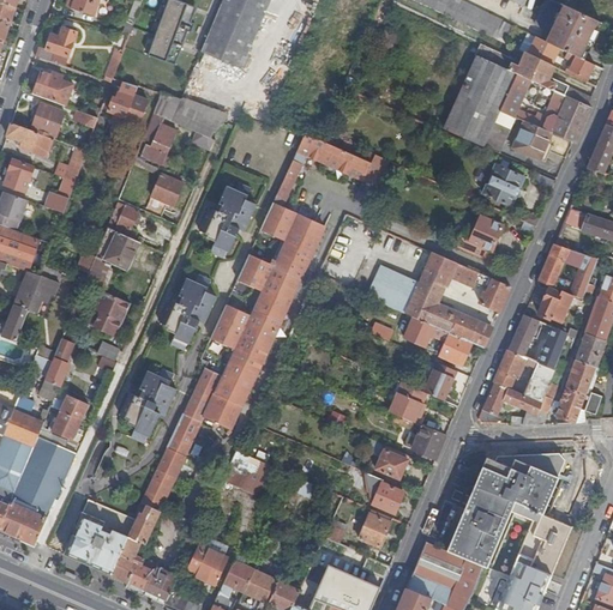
[(0,49),(16,6),(0,0),(0,49)]
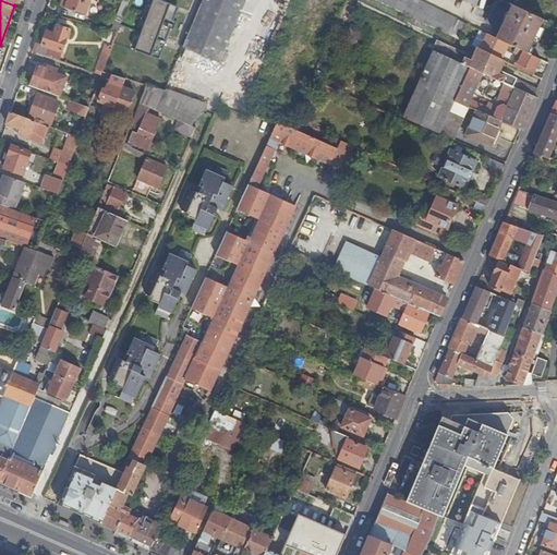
[(86,15),(92,0),(67,0),(64,7),(86,15)]
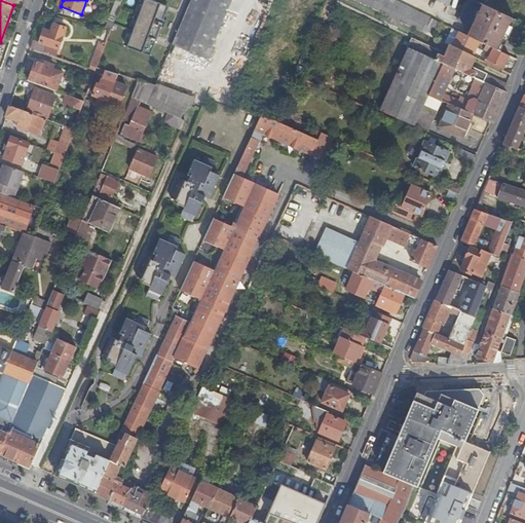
[(110,30),(120,2),(115,0),(105,28),(110,30)]
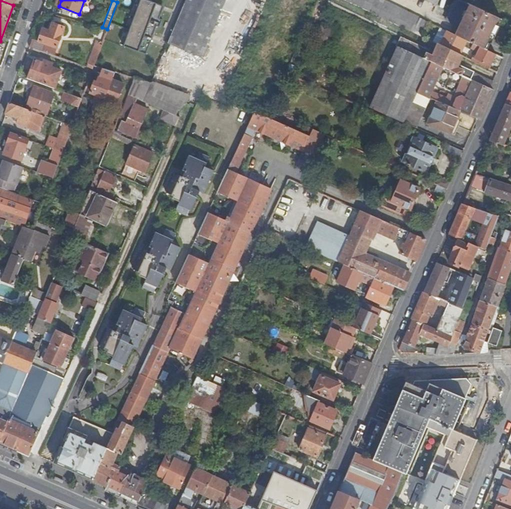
[(123,46),(146,54),(156,26),(160,27),(162,19),(159,18),(163,10),(160,9),(162,5),(149,0),(140,0),(123,46)]
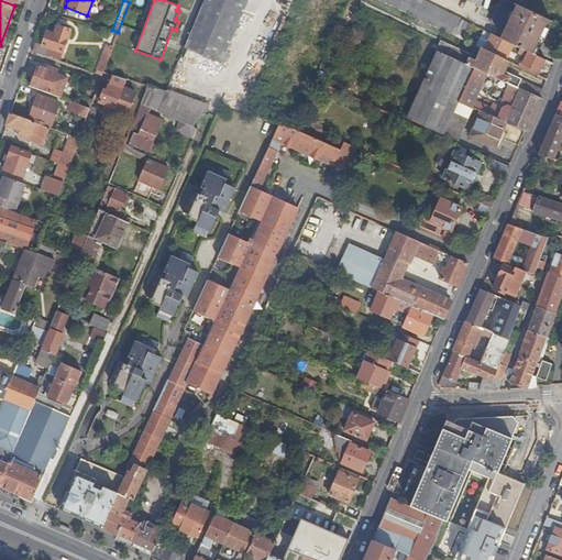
[(205,0),(200,10),(238,24),(246,0),(205,0)]
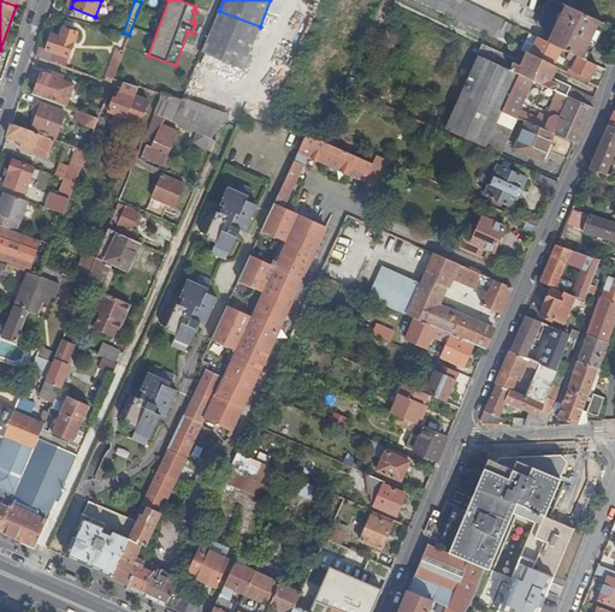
[(506,21),(461,0),(414,0),(496,39),(506,21)]
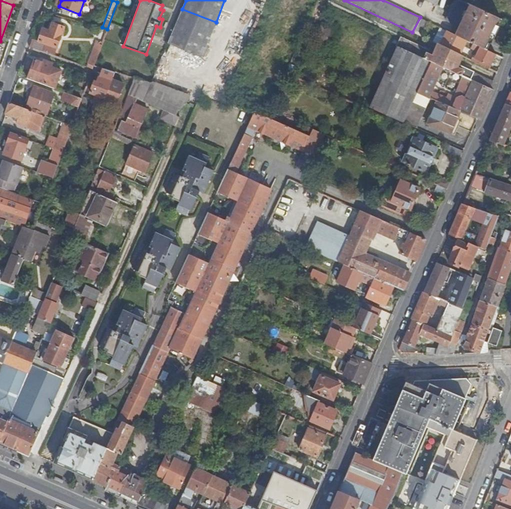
[(497,27),(502,16),(468,1),(454,31),(466,38),(472,41),(487,48),(490,42),(489,41),(496,26),(497,27)]
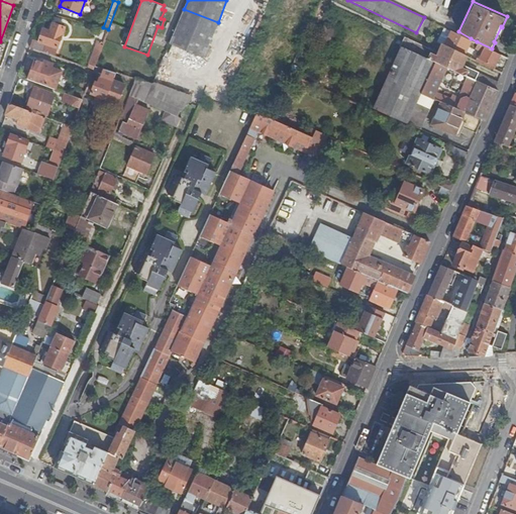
[(184,9),(169,44),(203,59),(218,22),(184,9)]
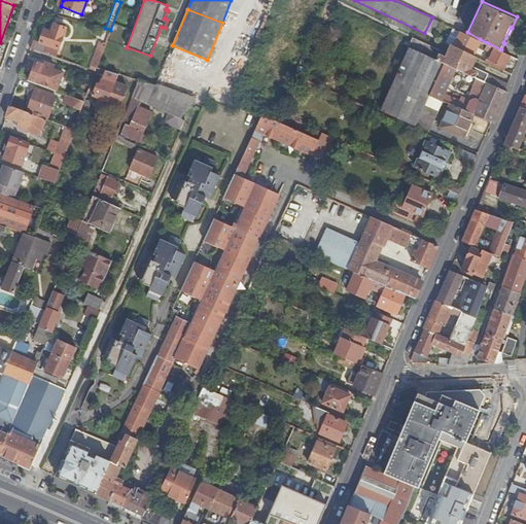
[(441,22),(432,18),(424,33),(432,37),(441,22)]
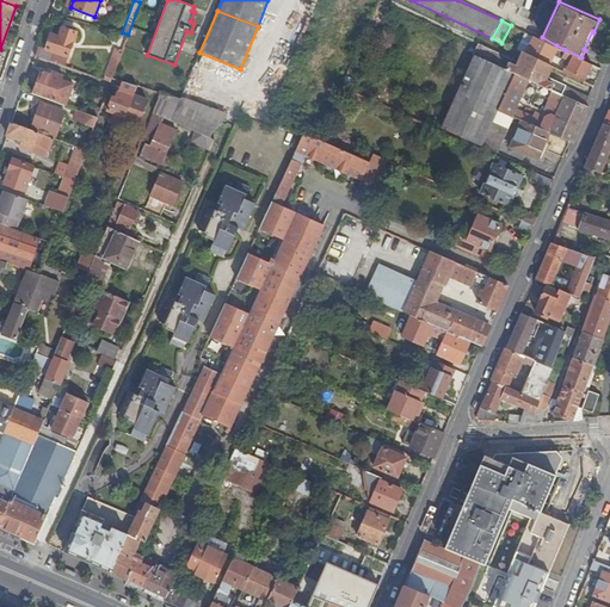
[(45,48),(38,45),(35,55),(65,66),(76,32),(62,28),(59,37),(56,36),(51,33),(45,48)]
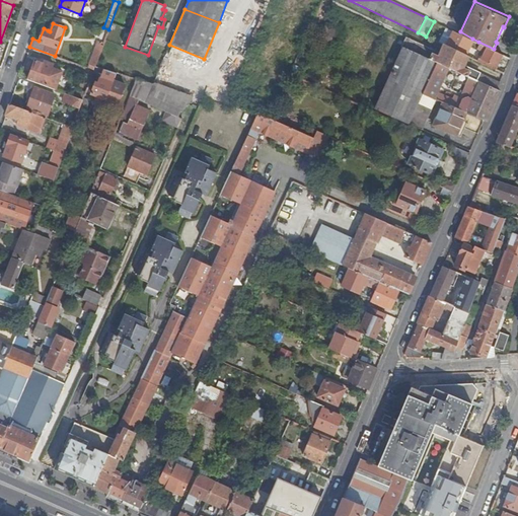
[(472,39),(460,31),(452,27),(446,43),(467,53),(469,47),(472,39)]
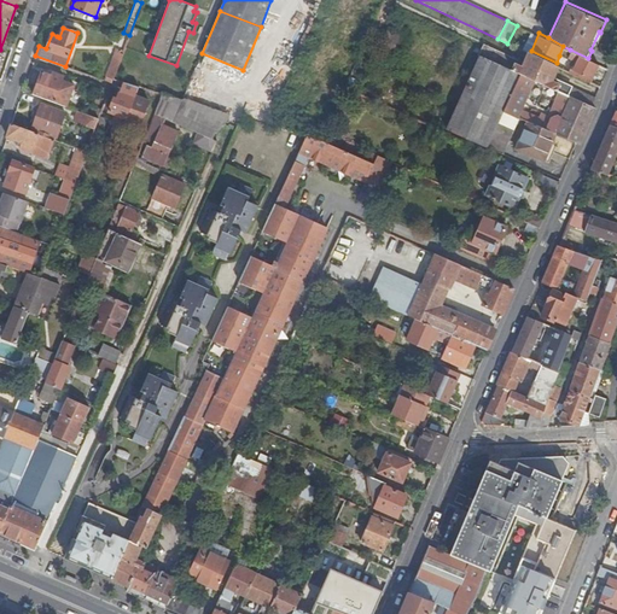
[(510,66),(513,59),(485,47),(482,54),(510,66)]
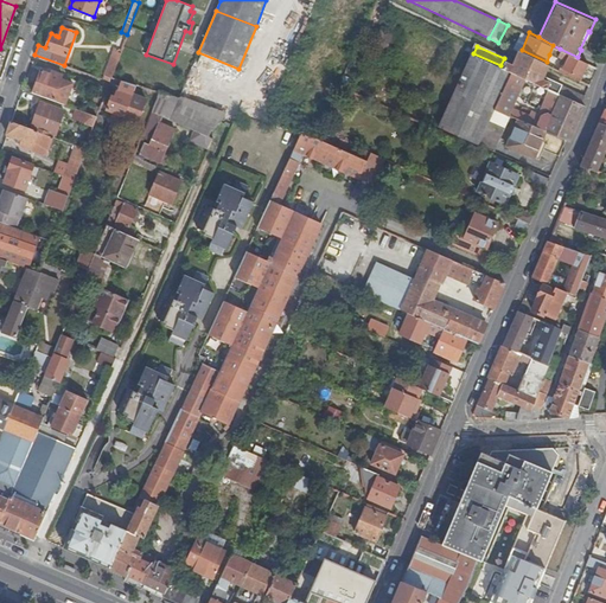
[(547,62),(522,50),(517,47),(512,61),(504,58),(501,65),(511,71),(511,72),(524,78),(557,91),(562,82),(544,74),(549,63),(547,62)]
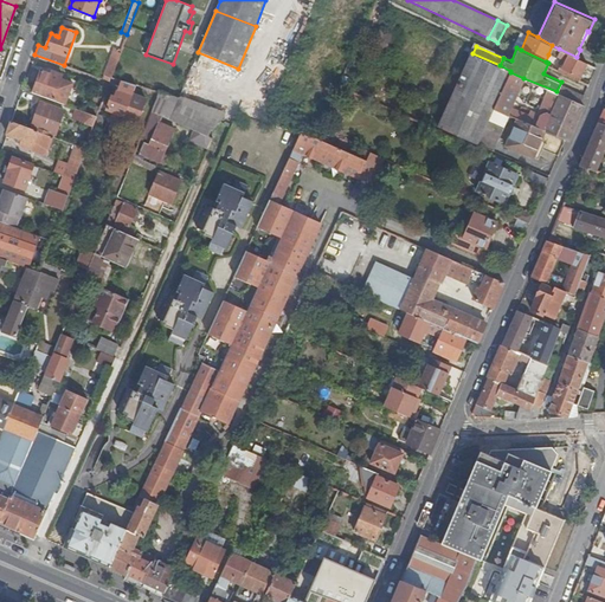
[(585,60),(577,57),(559,49),(555,56),(564,59),(561,65),(559,64),(557,68),(560,69),(559,70),(577,78),(585,60)]
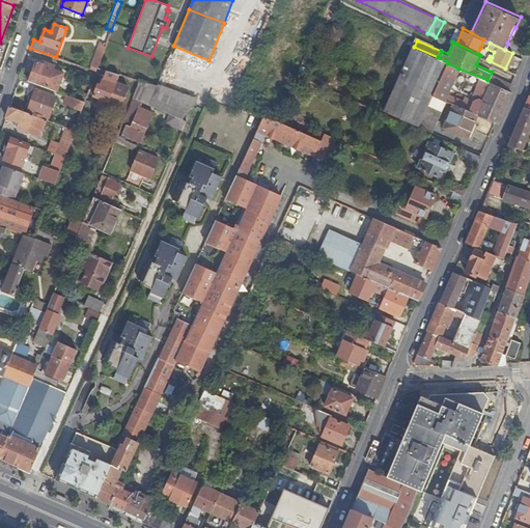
[(98,67),(106,46),(101,44),(92,65),(98,67)]
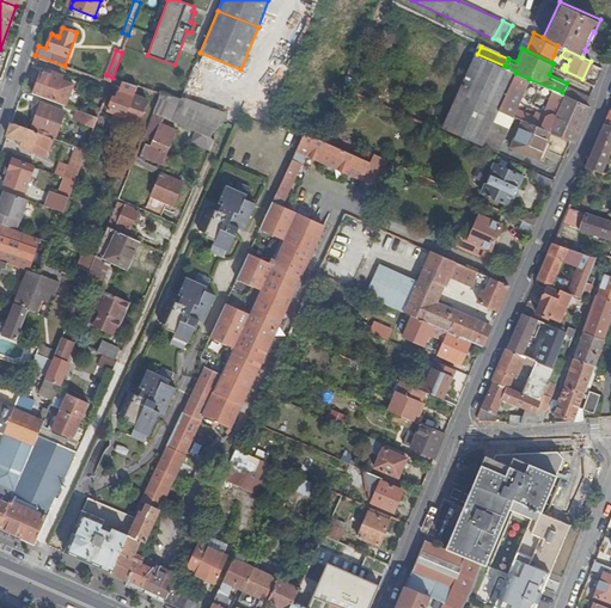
[(475,55),(443,127),(482,145),(494,117),(498,110),(514,73),(475,55)]
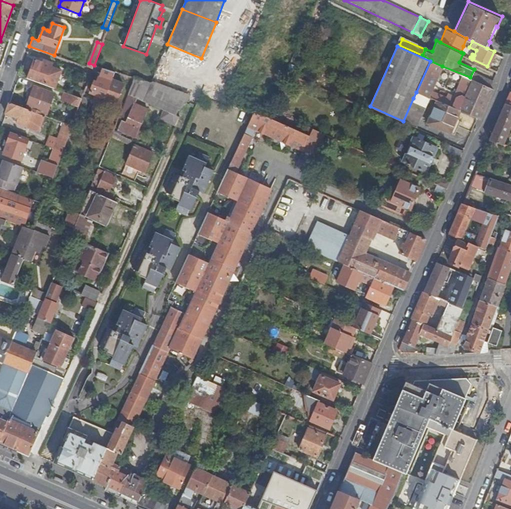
[(44,83),(44,84),(54,88),(61,70),(51,66),(52,63),(44,60),(43,63),(35,59),(28,77),(44,83)]
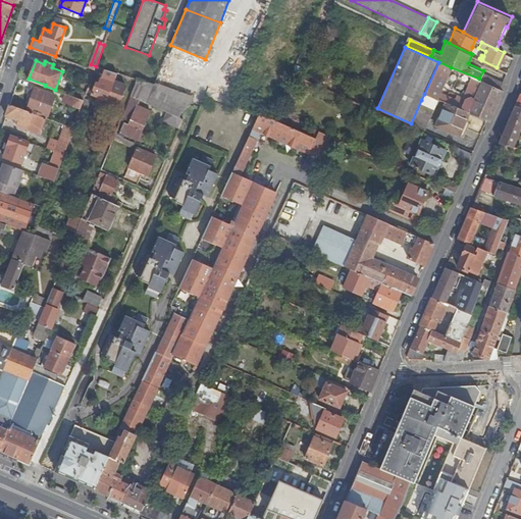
[(451,67),(439,62),(438,62),(424,94),(438,100),(439,100),(440,97),(438,96),(451,67)]
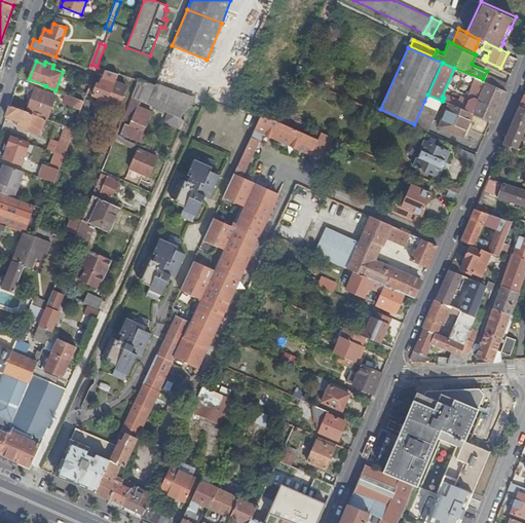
[(118,73),(105,69),(99,84),(97,83),(92,95),(108,101),(108,100),(118,73)]
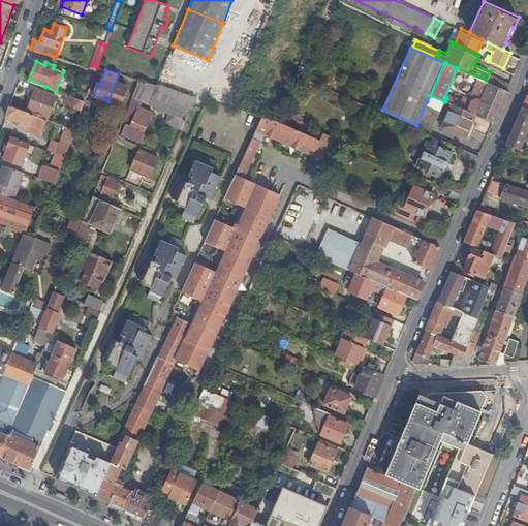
[(508,81),(490,71),(486,80),(507,89),(508,81)]
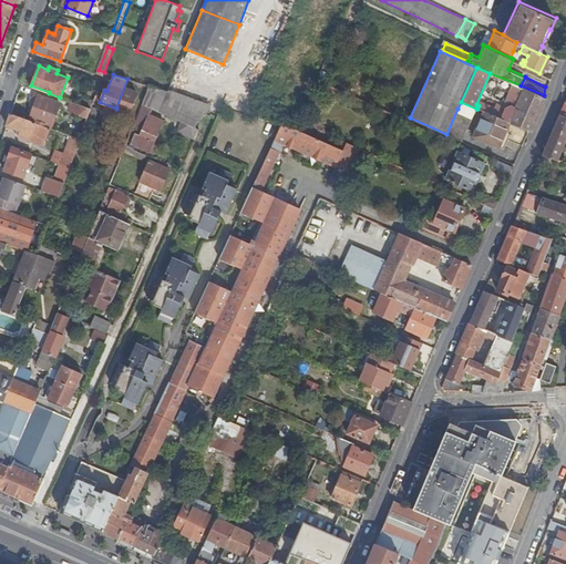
[(135,81),(127,79),(116,108),(136,115),(144,94),(132,90),(135,81)]
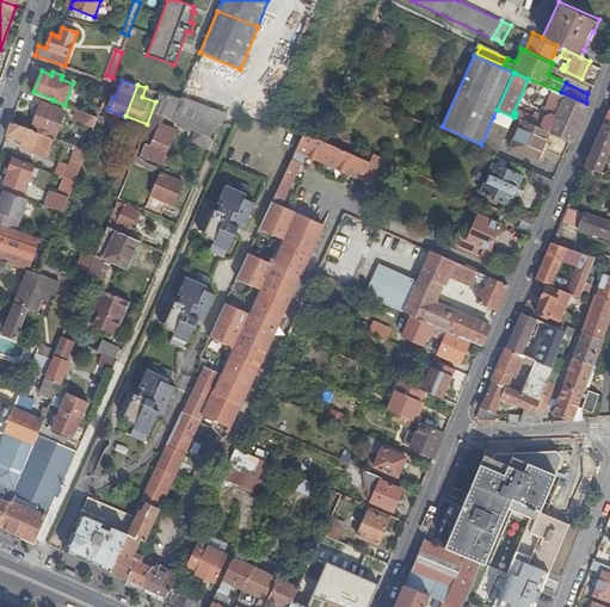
[(376,97),(394,105),(396,99),(379,91),(376,97)]
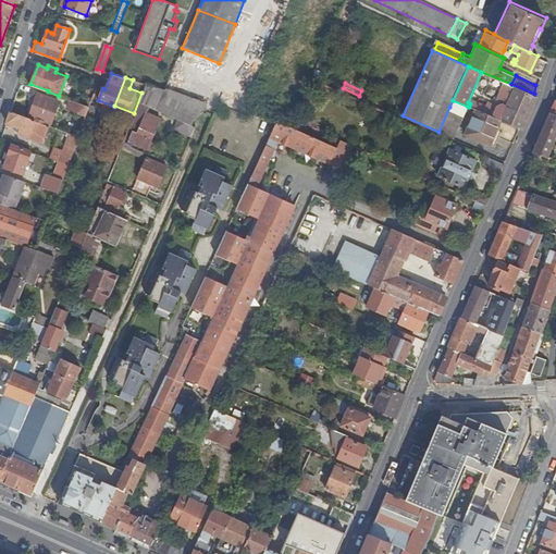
[(178,96),(147,84),(139,103),(148,107),(178,120),(190,125),(195,118),(202,112),(206,105),(178,96)]
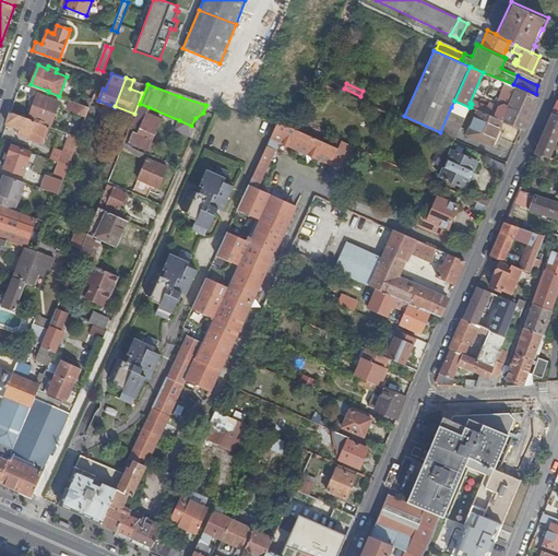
[(536,94),(513,84),(501,118),(521,127),(536,94)]
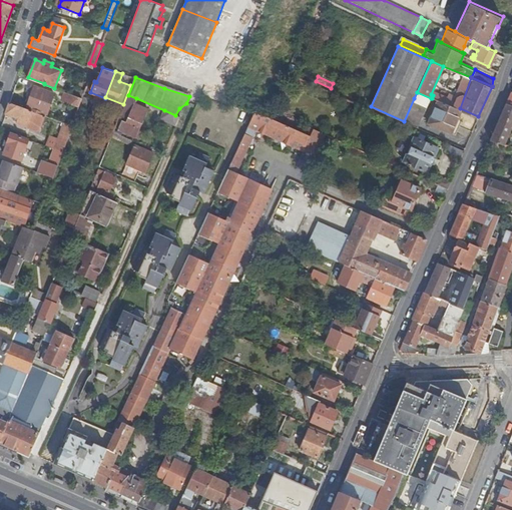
[(48,108),(54,93),(32,85),(30,90),(32,91),(28,101),(26,106),(46,114),(48,108)]
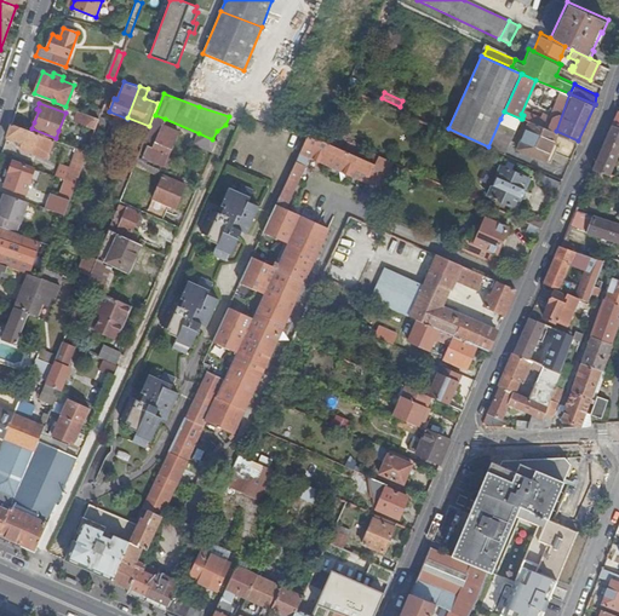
[(99,120),(103,110),(93,108),(90,116),(99,120)]
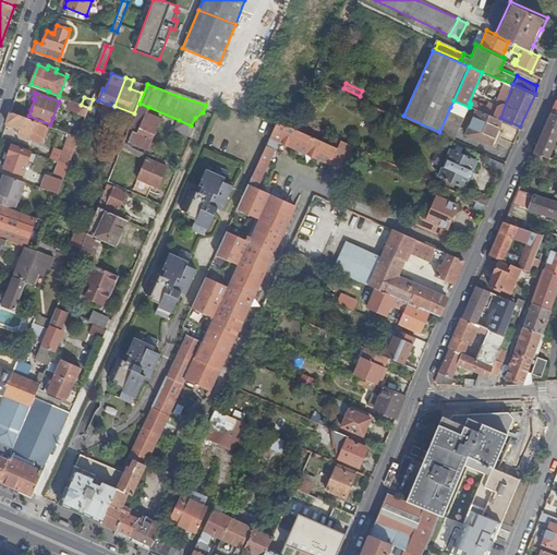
[(86,116),(89,108),(81,105),(70,100),(67,108),(86,116)]
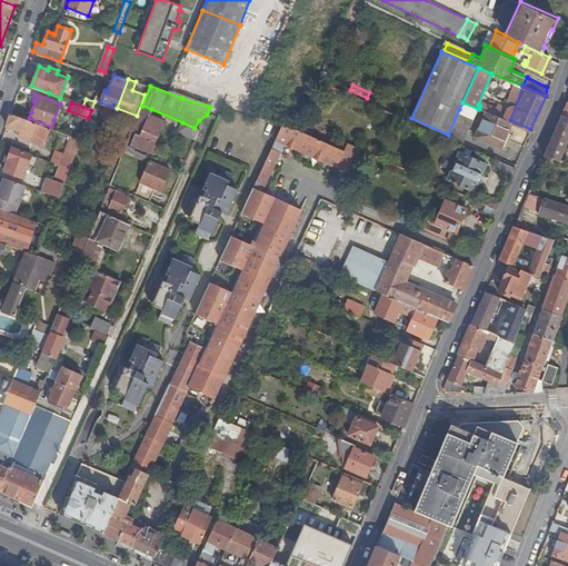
[(462,102),(459,109),(475,116),(478,109),(462,102)]
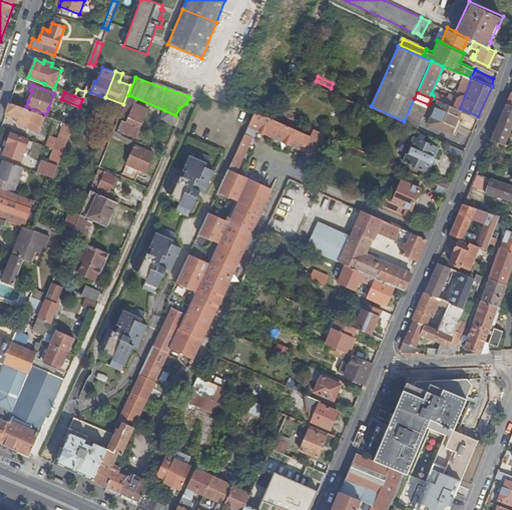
[(57,94),(54,93),(48,108),(52,109),(57,94)]
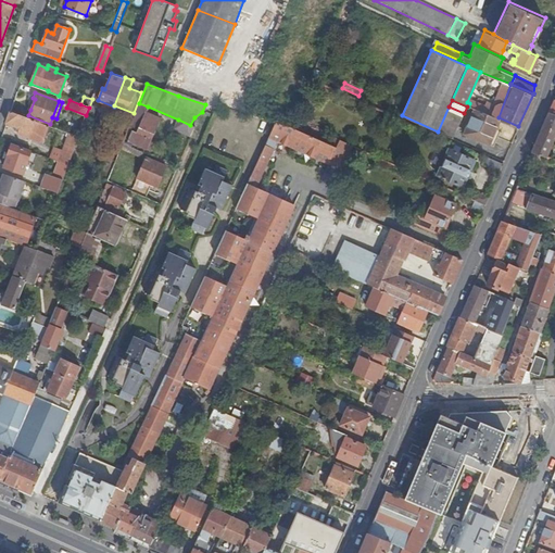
[(148,107),(139,103),(128,130),(131,132),(128,141),(147,149),(148,147),(151,149),(154,140),(151,139),(161,117),(146,111),(148,107)]
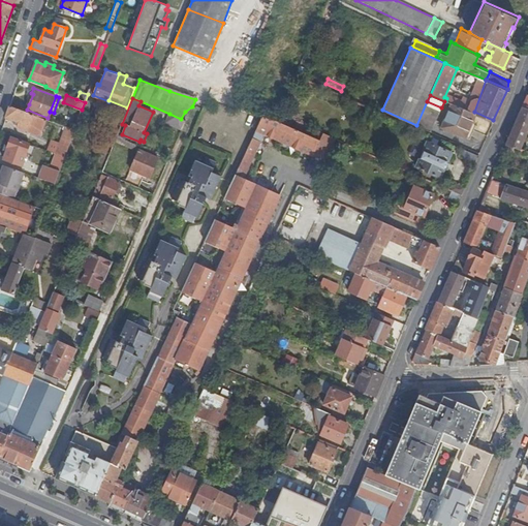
[(465,137),(474,112),(449,101),(439,125),(465,137)]
